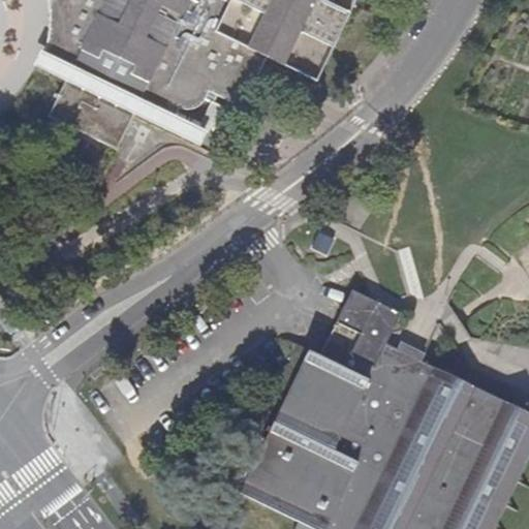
[(49,0),(51,10),(50,27),(49,38),(45,53),(59,59),(66,38),(67,18),(65,0),(49,0)]
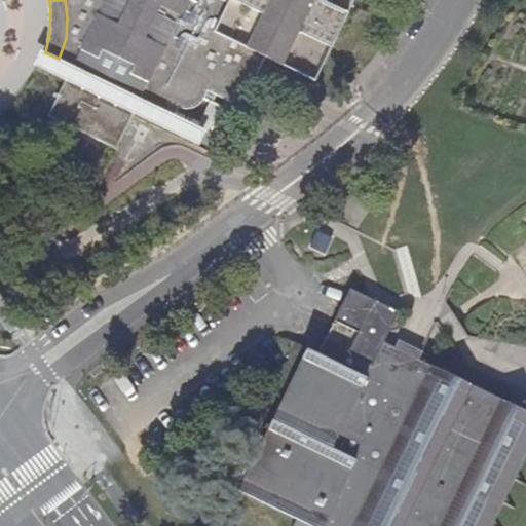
[(117,149),(141,100),(165,112),(171,102),(181,108),(187,108),(192,108),(198,105),(203,100),(208,91),(214,95),(216,96),(220,87),(236,96),(245,78),(258,76),(266,58),(313,81),(346,12),(329,4),(331,0),(65,0),(67,17),(66,38),(59,59),(88,74),(80,89),(64,82),(49,116),(117,149)]
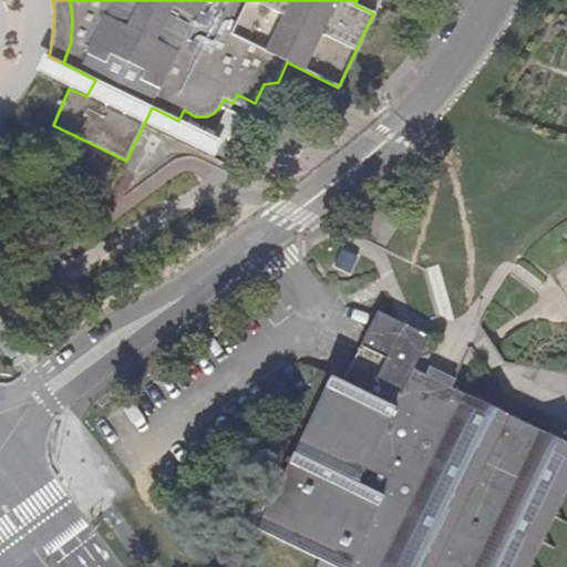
[(184,110),(178,121),(222,143),(225,134),(230,136),(244,107),(233,103),(230,102),(217,127),(184,110)]
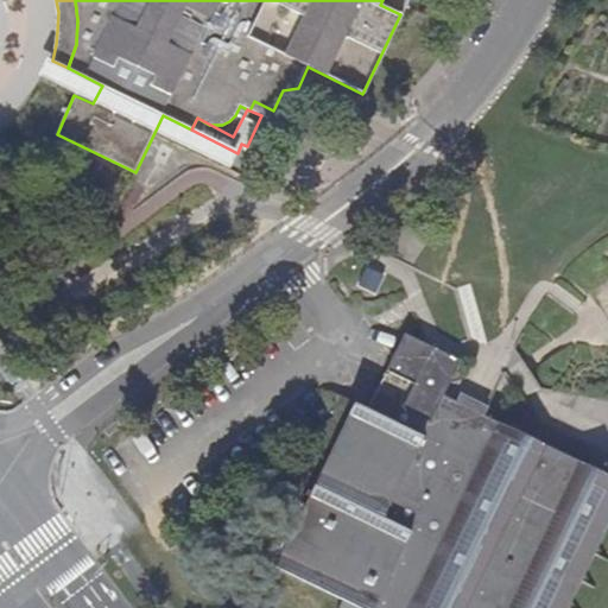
[(553,607),(607,499),(607,474),(447,396),(462,361),(405,334),(368,407),(355,403),(276,567),(346,601),(341,607),(553,607)]
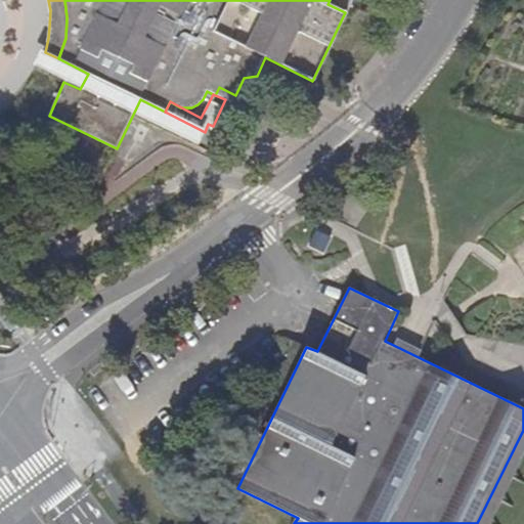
[(489,523),(523,454),(523,430),(477,523),(489,523)]
